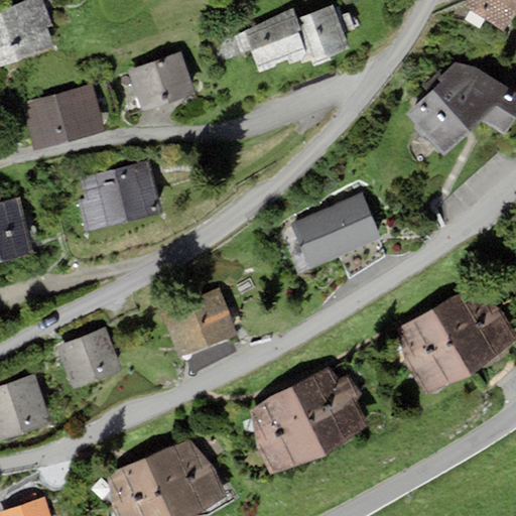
[(41,0),(27,0),(0,10),(0,69),(54,48),(46,27),(51,25),(41,0)]
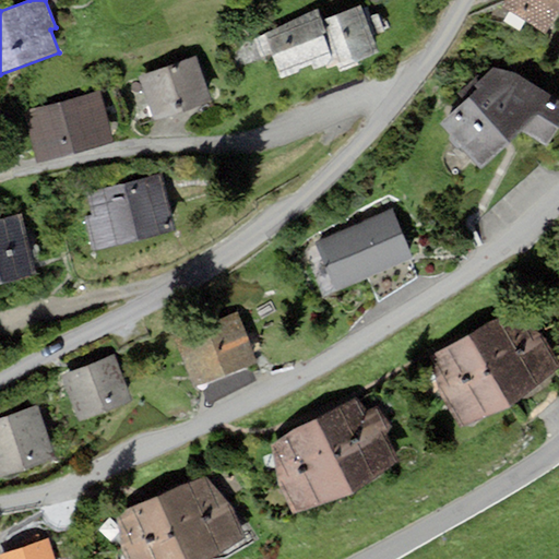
[(558,6),(558,0),(504,0),(501,6),(545,32),(558,6)]
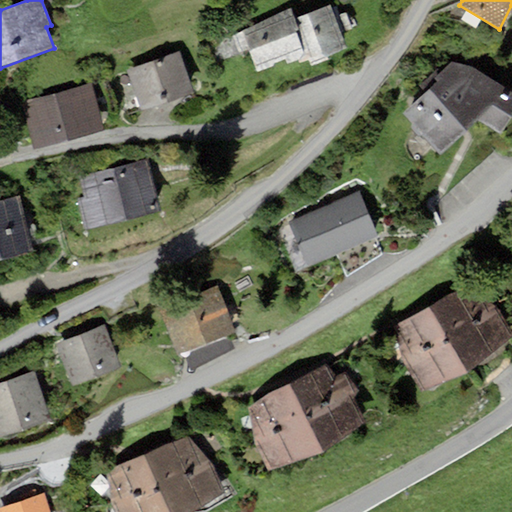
[(291,8),(238,28),(255,75),(309,55),(312,62),(348,48),(332,5),(295,18),(291,8)]
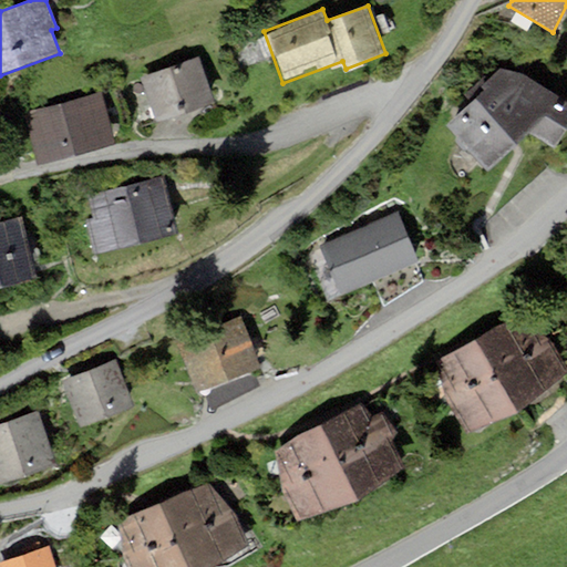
[(199,58),(142,76),(157,124),(215,106),(199,58)]
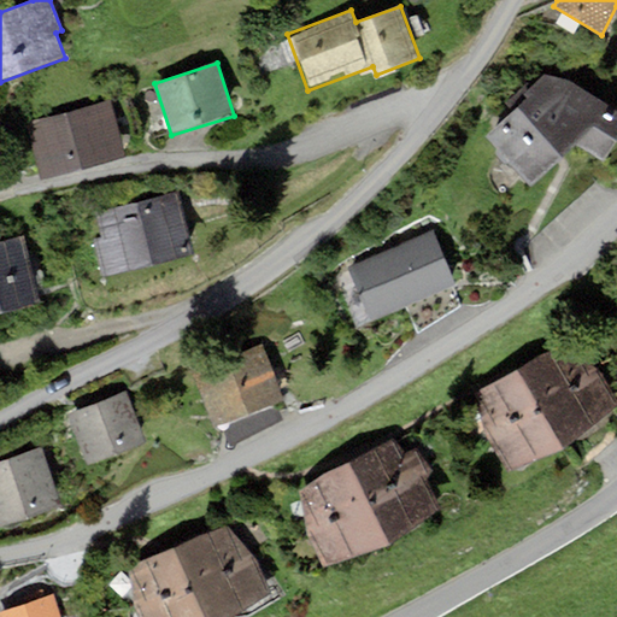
[(616,109),(564,77),(546,74),(523,95),(526,98),(485,136),(530,186),(576,145),(604,162),(616,140),(616,109)]
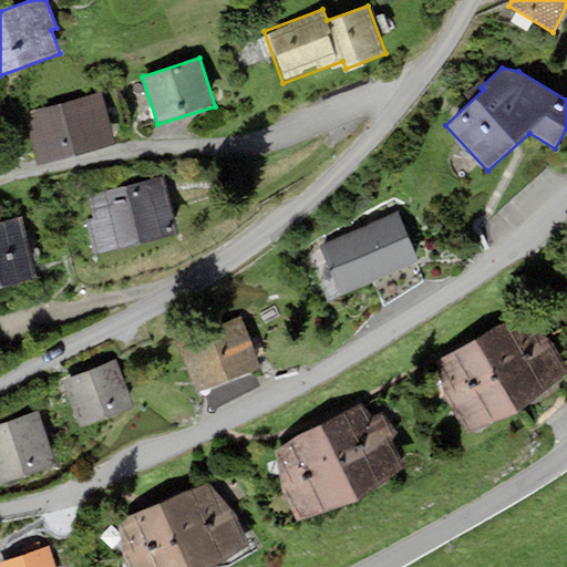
[(103,93),(24,114),(39,166),(117,145),(103,93)]
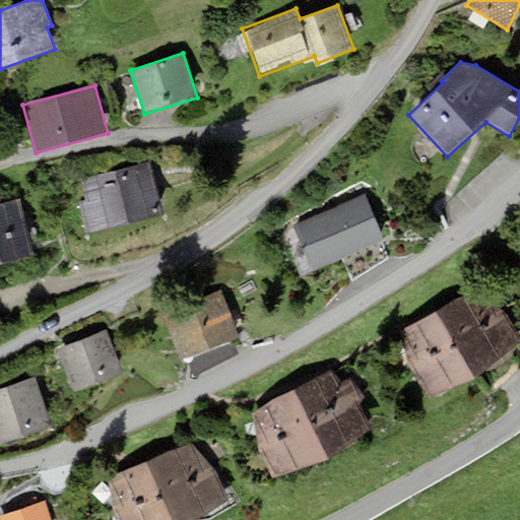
[(88,199),(80,200),(88,233),(166,214),(152,161),(83,178),(88,199)]
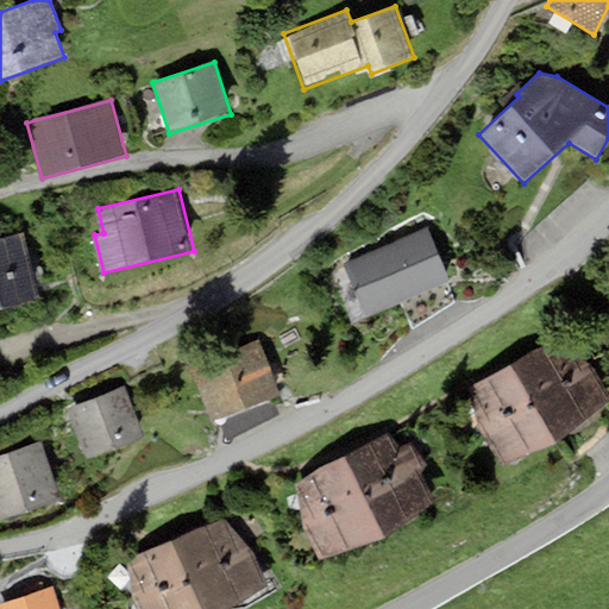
[(429,226),(343,263),(366,318),(453,281),(429,226)]
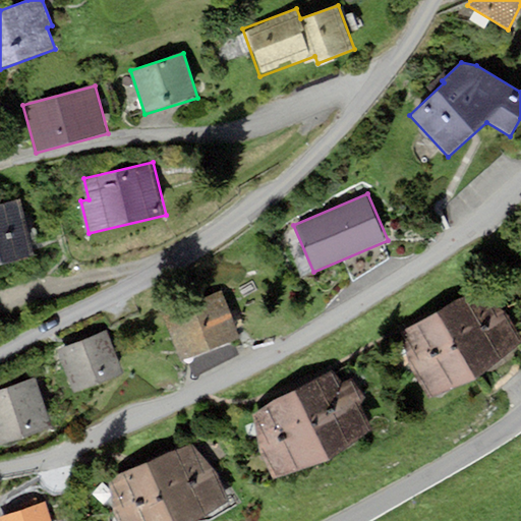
[(21,199),(0,205),(0,265),(36,256),(21,199)]
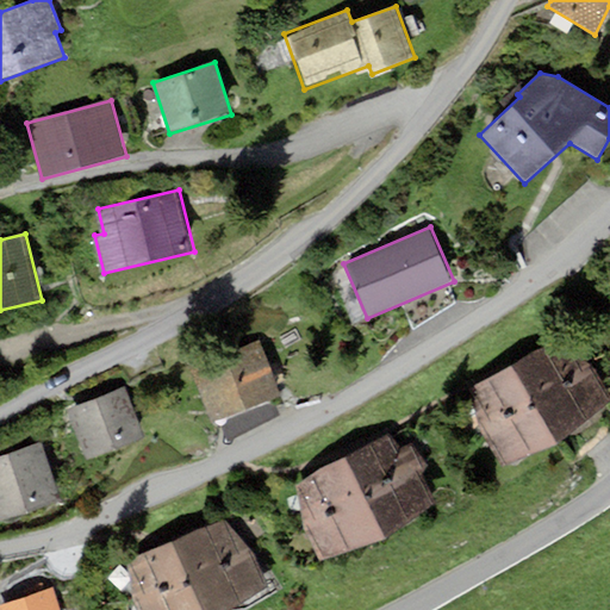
[(564,335),(462,393),(504,465),(561,441),(609,397),(609,396),(582,356),(564,335)]
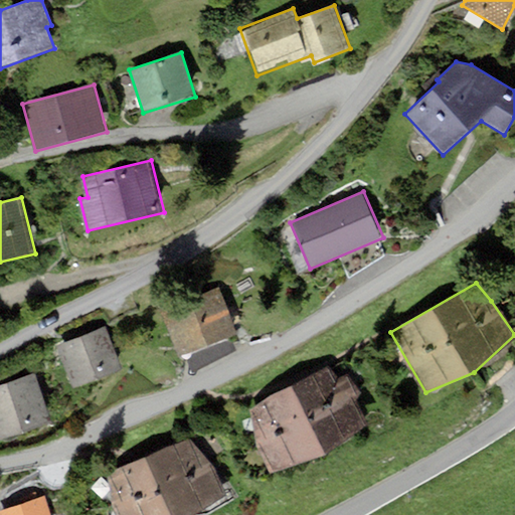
[(218,287),(159,311),(178,358),(237,334),(218,287)]
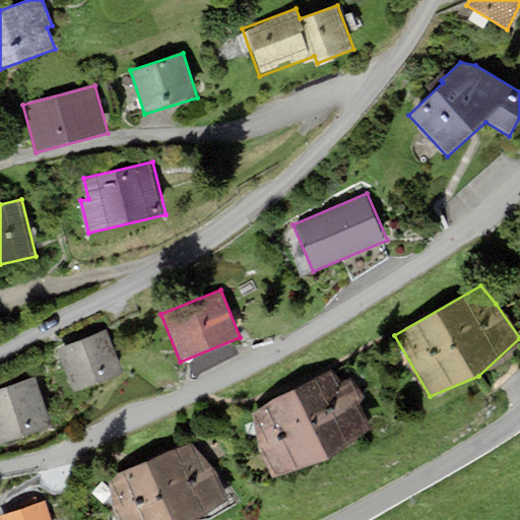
[(106,330),(56,349),(73,393),(123,374),(106,330)]
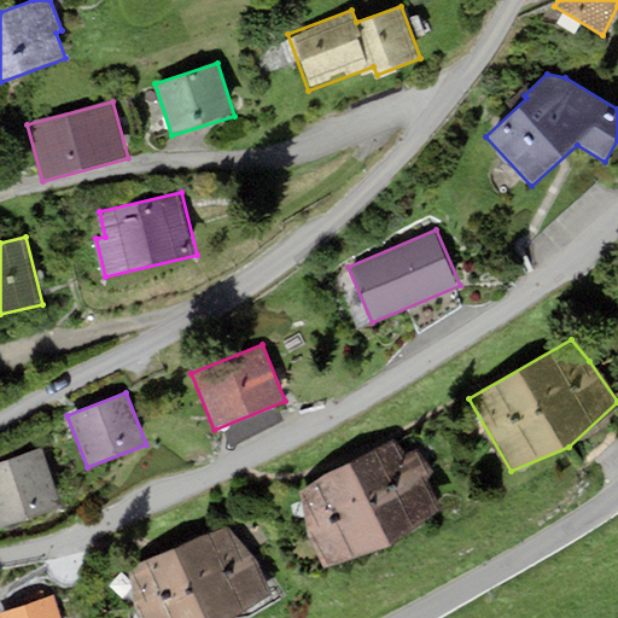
[(327,474),(301,491),(309,536),(325,567),(390,547),(442,508),(427,479),(432,471),(418,449),(407,453),(395,438),(327,474)]
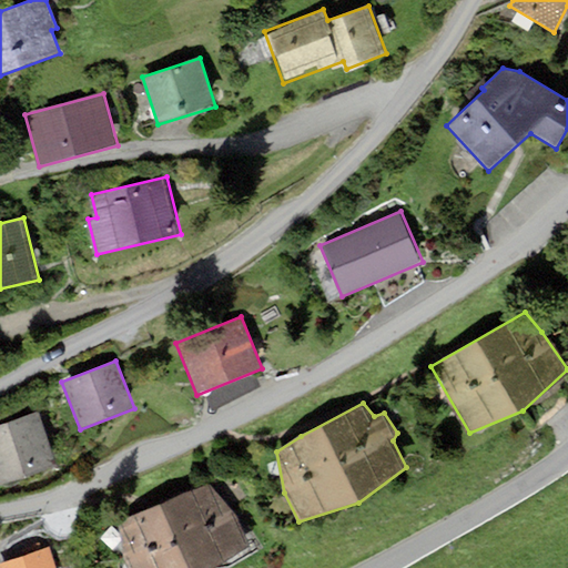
[(38,412),(0,424),(0,483),(56,465),(38,412)]
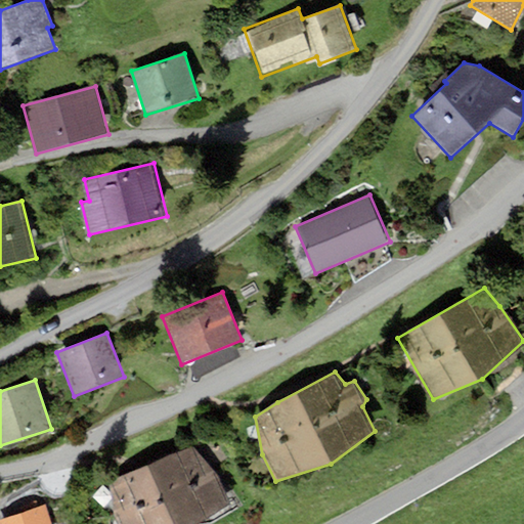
[(198,442),(104,486),(119,523),(199,523),(235,501),(198,442)]
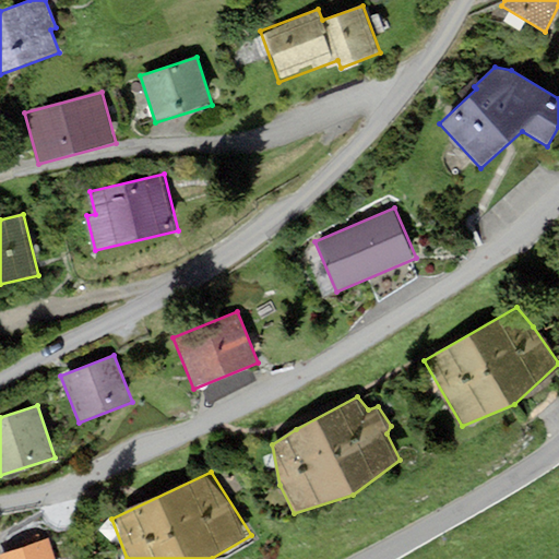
[(56,558),(49,538),(0,554),(0,558),(56,558)]
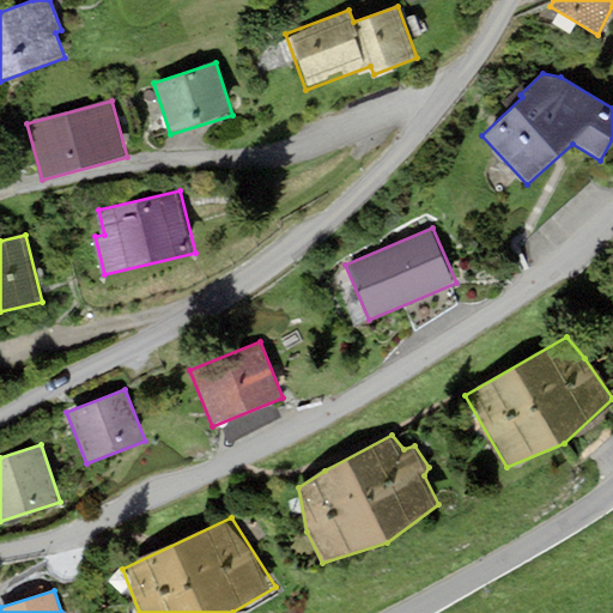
All buildings are outlined.
